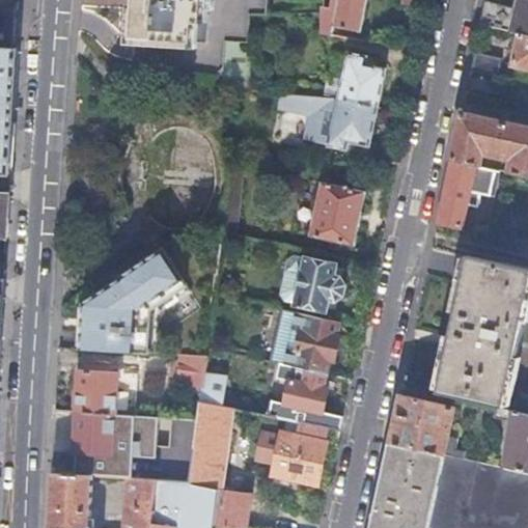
[(135,0),(134,11),(133,35),(206,39),(207,12),(207,0),(135,0)]
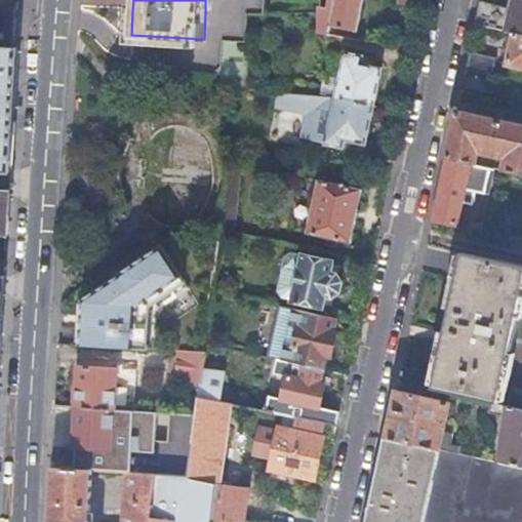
[(319,0),(317,12),(315,33),(327,36),(328,27),(355,30),(359,0),(319,0)]
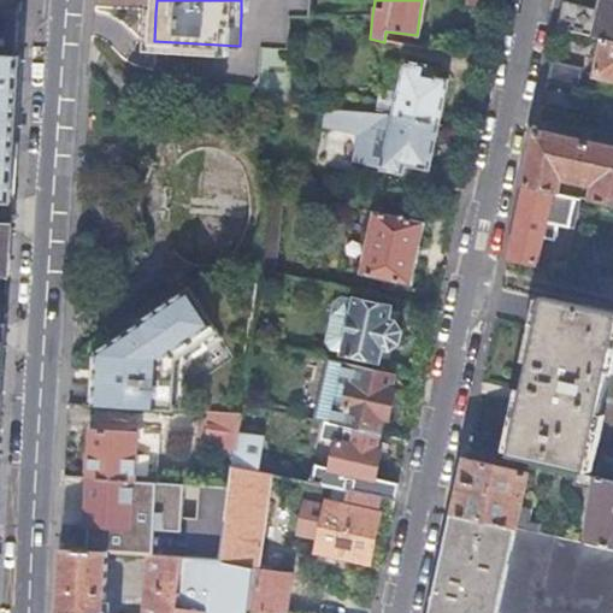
[(555,29),(595,39),(612,41),(612,0),(600,0),(597,10),(561,3),(555,29)]
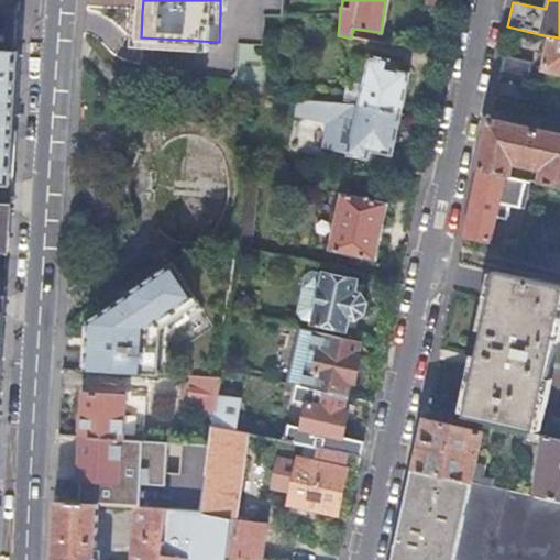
[(0,50),(10,50),(14,21),(0,20),(0,50)]
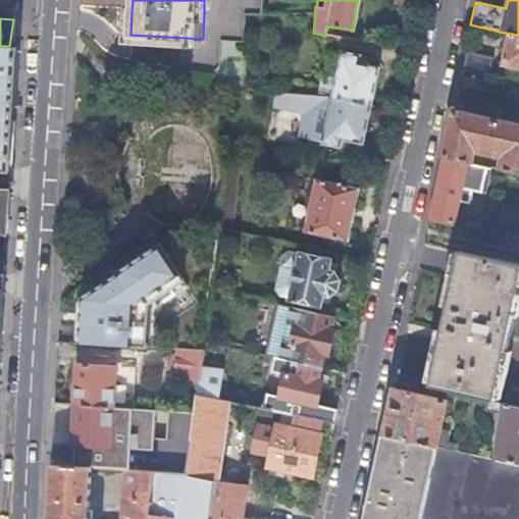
[(498,63),(518,67),(518,35),(504,33),(498,63)]
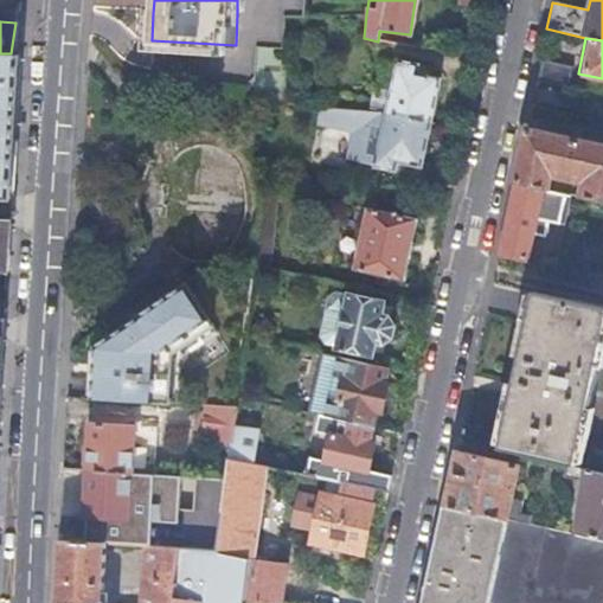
[(277,100),(283,49),(256,45),(249,97),(265,100),(277,100)]
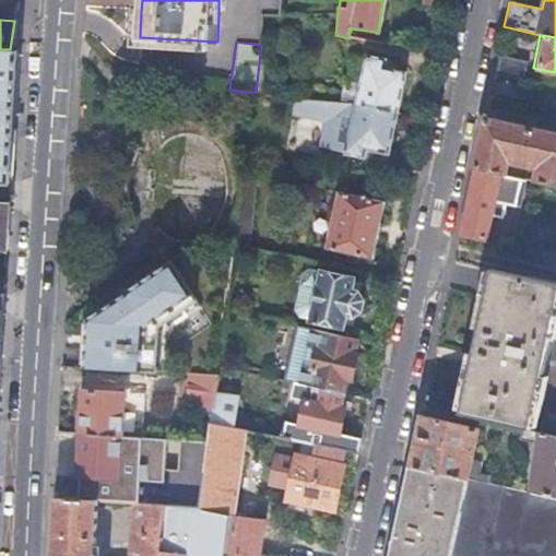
[(14,50),(10,49),(0,49),(0,181),(7,182),(9,150),(13,83),(14,50)]
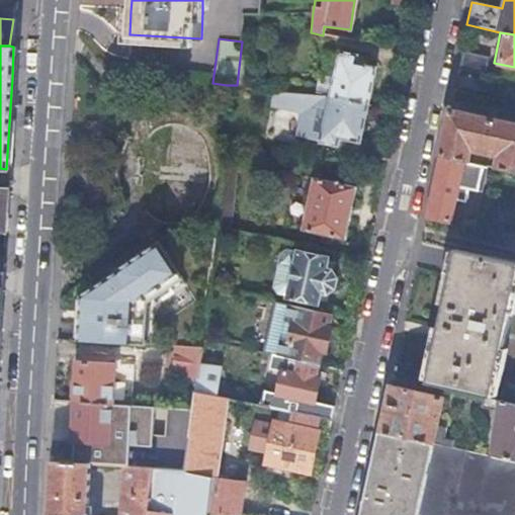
[(327,95),(365,101),(373,66),(353,61),(354,54),(336,50),(327,95)]
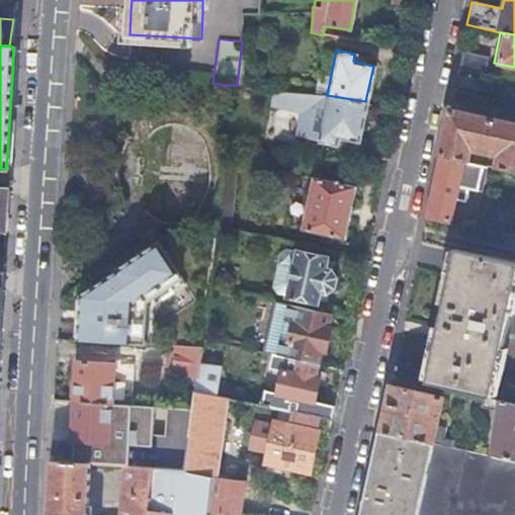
[(460,51),(456,69),(485,74),(489,57),(460,51)]
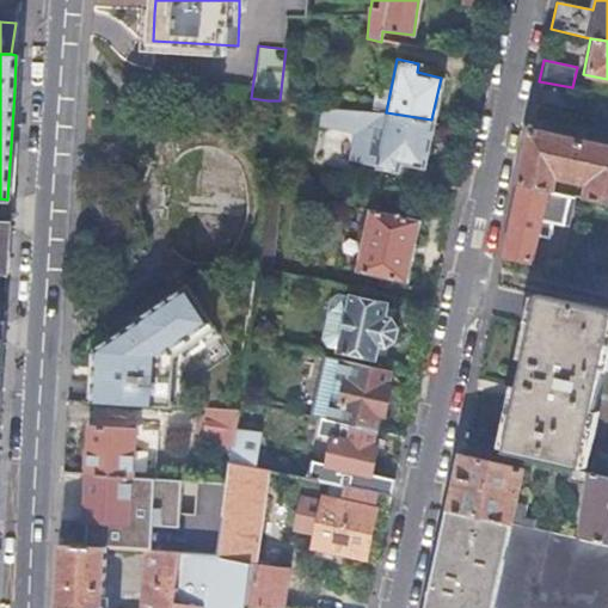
[(386,112),(369,110),(364,131),(351,129),(345,160),(395,171),(397,161),(422,166),(431,120),(386,112)]
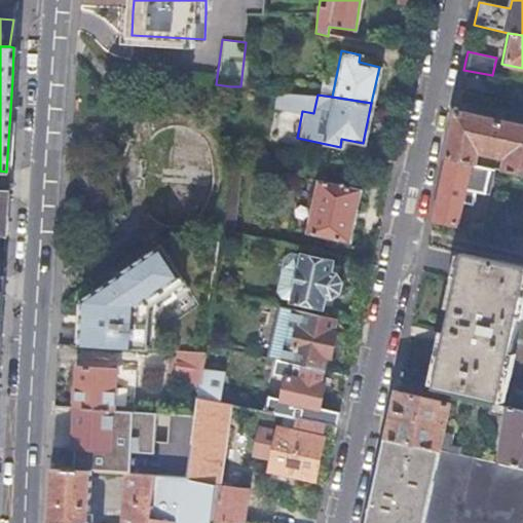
[(503,171),(522,174),(522,125),(454,111),(445,158),(475,164),(479,148),(484,149),(488,154),(495,155),(500,152),(507,154),(503,171)]
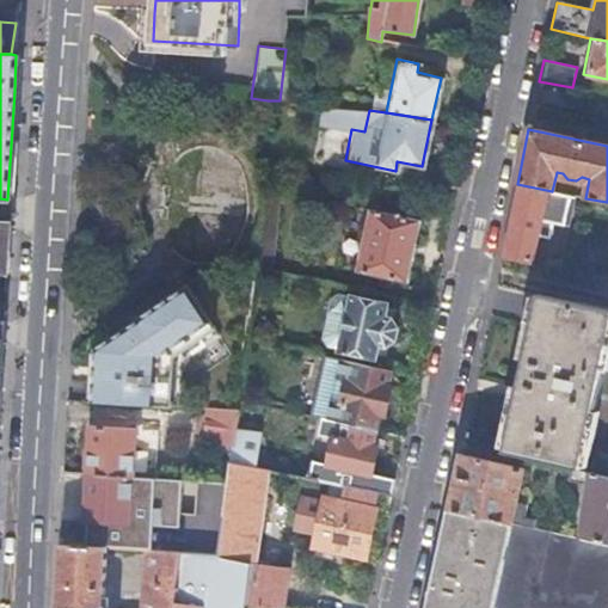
[(517,184),(501,258),(535,265),(541,238),(552,241),(557,226),(567,228),(576,196),(552,191),(517,184)]
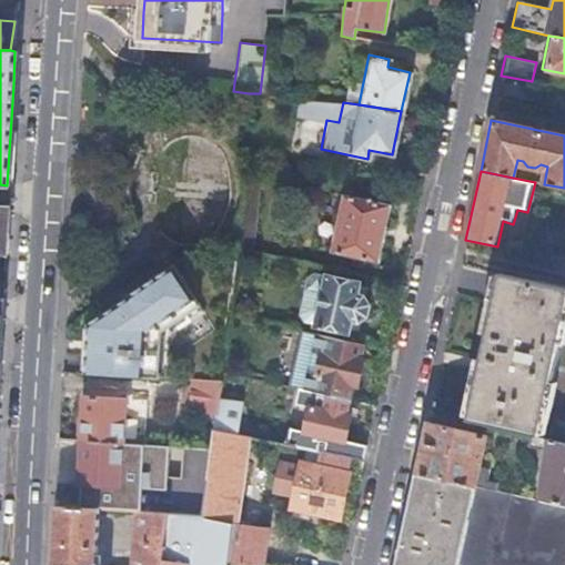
[(342,192),(331,246),(376,255),(389,202),(342,192)]
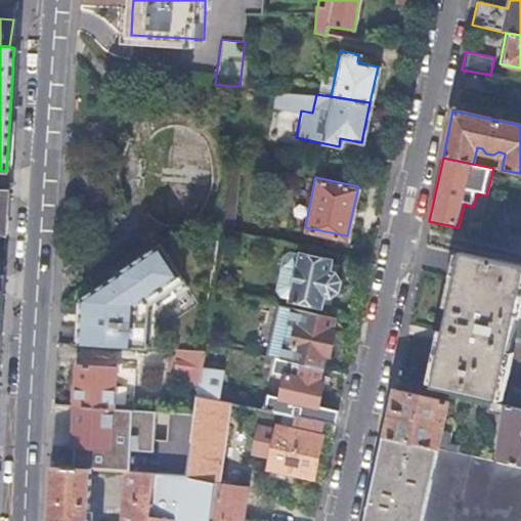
[(281,296),(294,298),(303,253),(291,250),(281,256),(275,287),(281,296)]
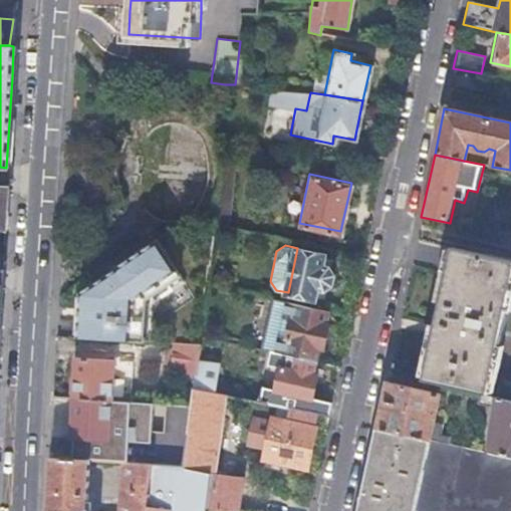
[(79,296),(76,340),(141,345),(145,304),(181,282),(160,247),(79,296)]
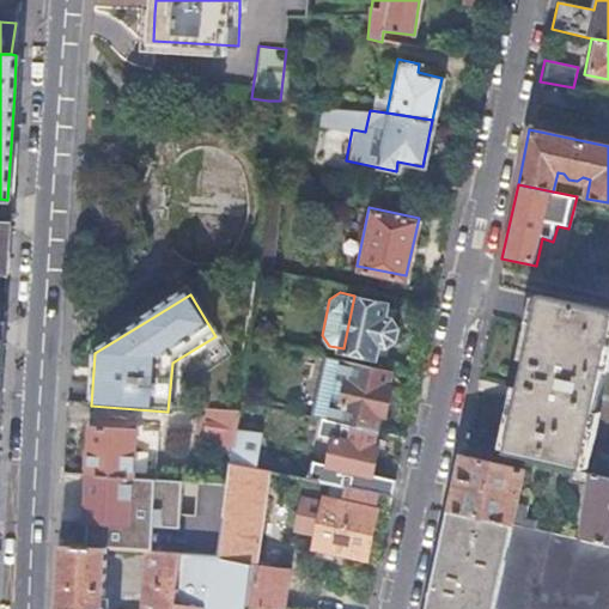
[(354,296),(343,348),(372,354),(375,343),(382,345),(393,339),(396,326),(385,315),(381,314),(383,300),(354,296)]
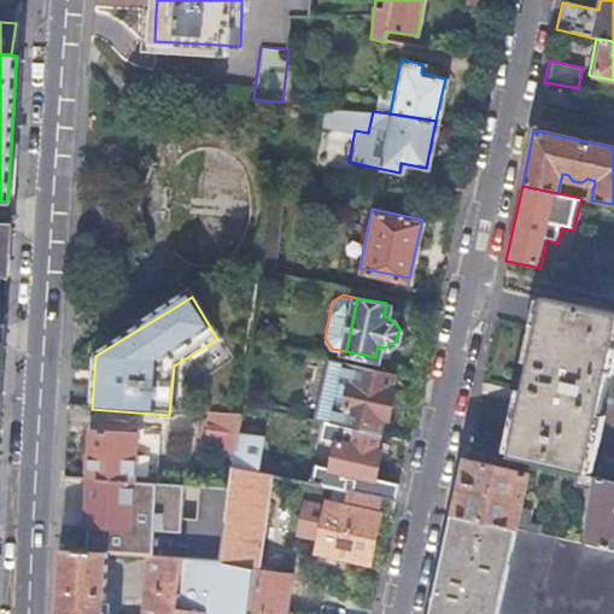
[(504,460),(574,473),(582,475),(613,331),(613,313),(542,298),(504,460)]
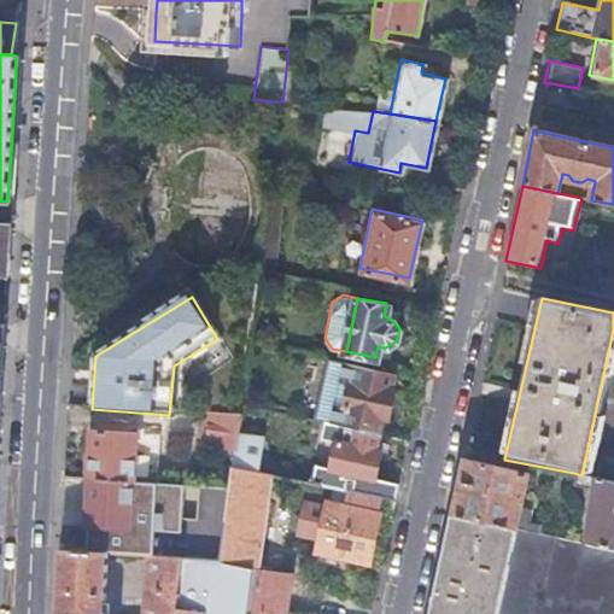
[(352,425),(378,430),(381,415),(387,415),(397,368),(341,355),(337,379),(345,381),(340,404),(339,405),(356,409),(352,425)]
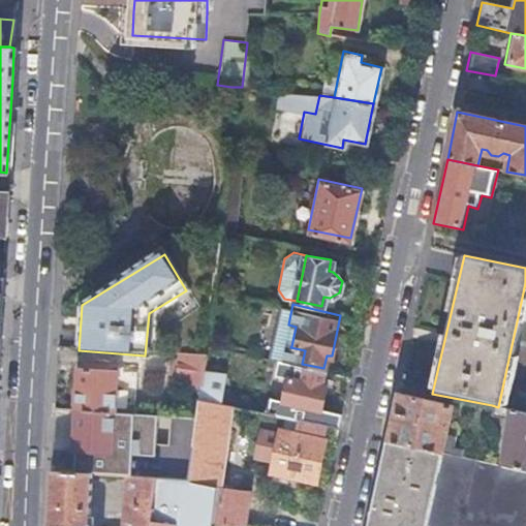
[(288,360),(290,347),(291,346),(279,344),(276,358),(288,360)]
